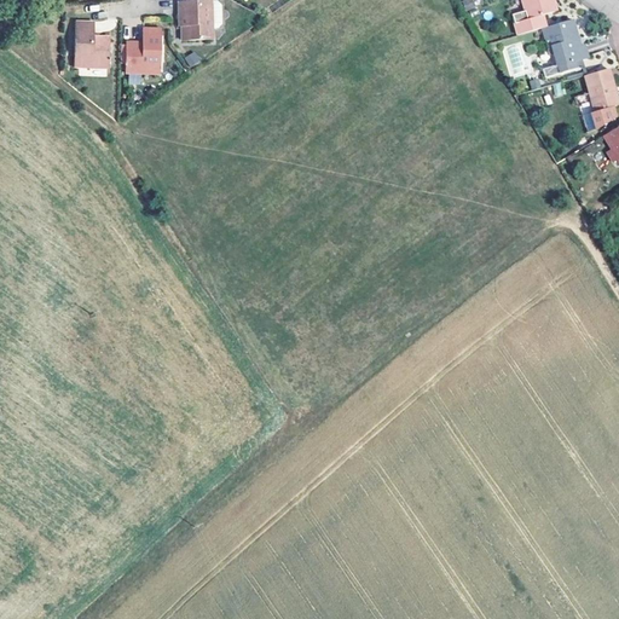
[(472,0),(466,0),(462,3),(466,12),(475,7),(472,0)]
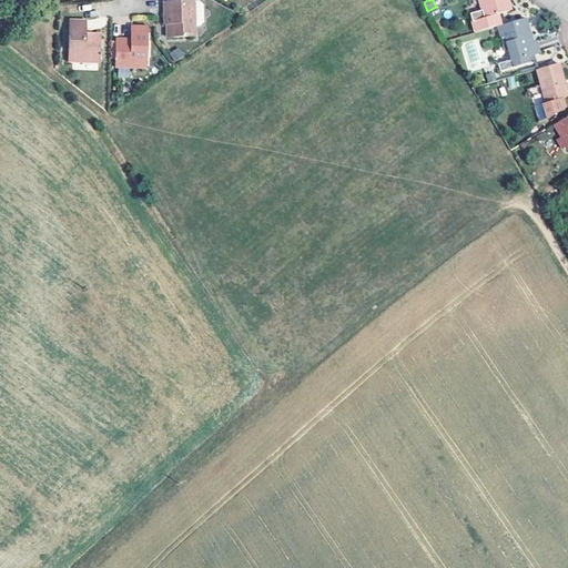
[(469,12),(474,31),(498,24),(496,13),(506,11),(503,0),(478,0),(482,9),(469,12)]
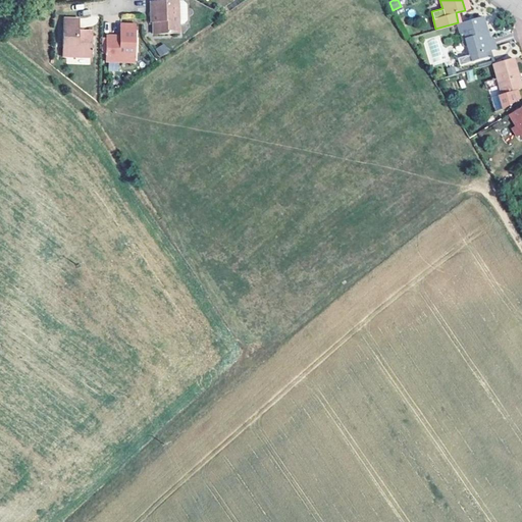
[(155,4),(155,19),(158,19),(158,23),(158,35),(184,34),(184,27),(183,3),(155,4)]
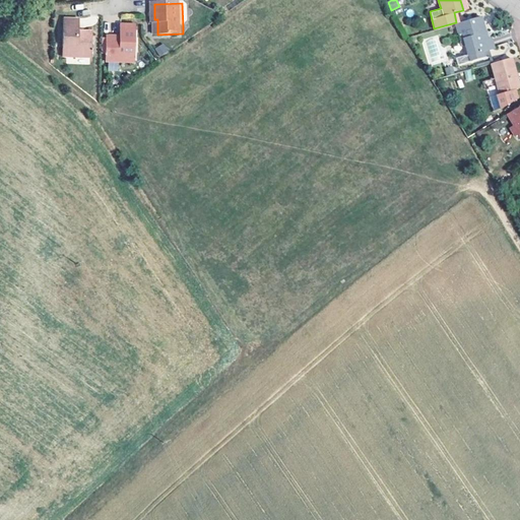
[(182,3),(183,26),(188,25),(192,23),(192,6),(187,3),(182,3)]
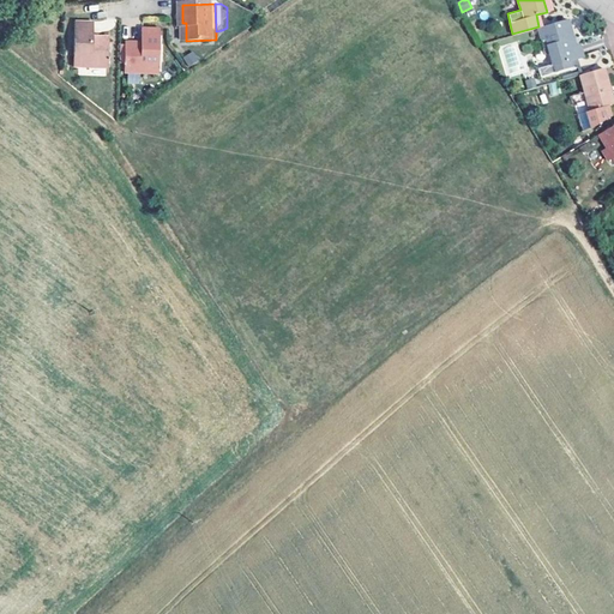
[(551,52),(554,64),(540,68),(542,76),(578,65),(576,58),(583,55),(579,44),(573,46),(571,40),(573,40),(567,20),(540,28),(542,40),(547,38),(551,52)]
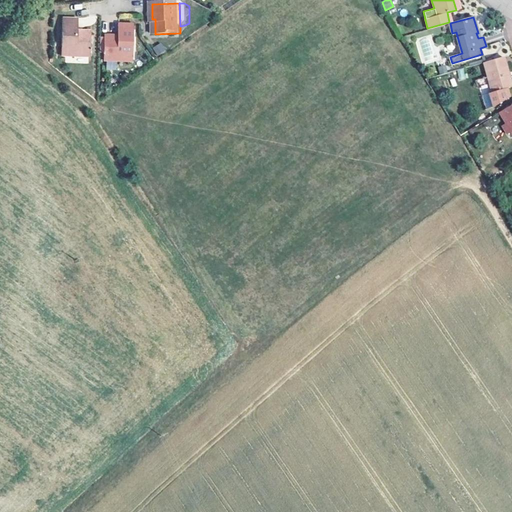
[(81,34),(81,23),(65,22),(64,60),(93,62),(94,38),(81,38),(81,34)]
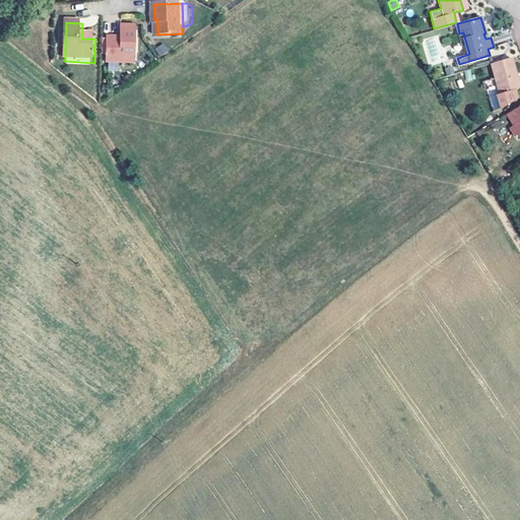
[(125,44),(110,43),(110,55),(110,59),(110,66),(138,67),(139,30),(126,28),(125,40),(125,44)]
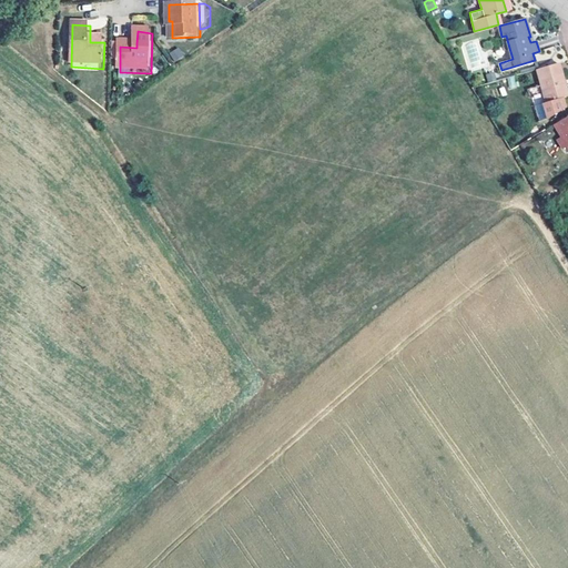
[(179,47),(170,52),(174,61),(184,57),(179,47)]
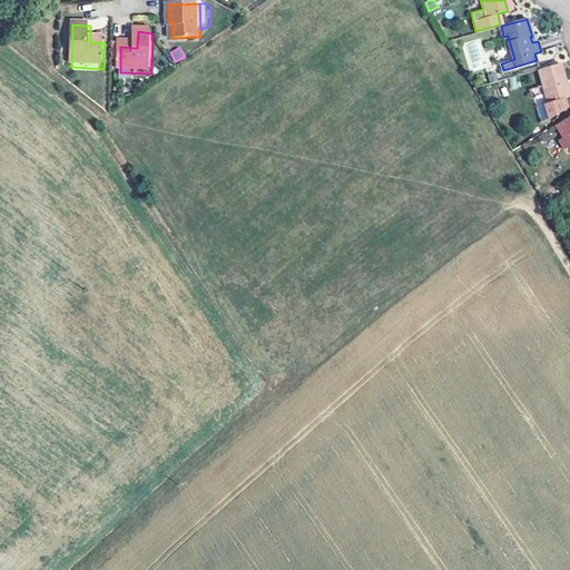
[(563,98),(568,97),(564,86),(567,86),(561,64),(539,69),(548,102),(563,98)]
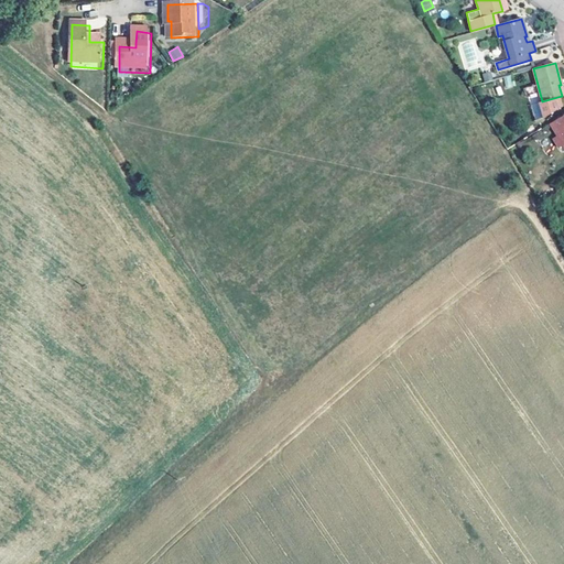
[(491,78),(490,72),(481,74),(484,80),(491,78)]
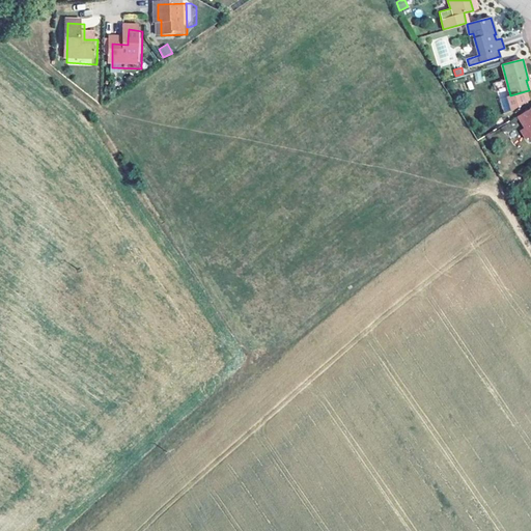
[(477,84),(483,81),(480,71),(473,73),(477,84)]
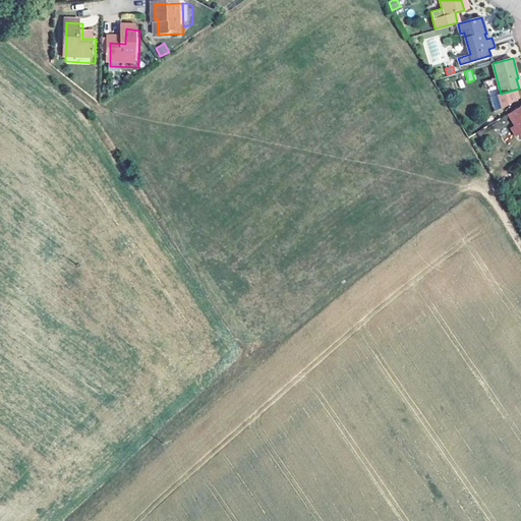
[(494,89),(488,91),(494,111),(500,109),(494,89)]
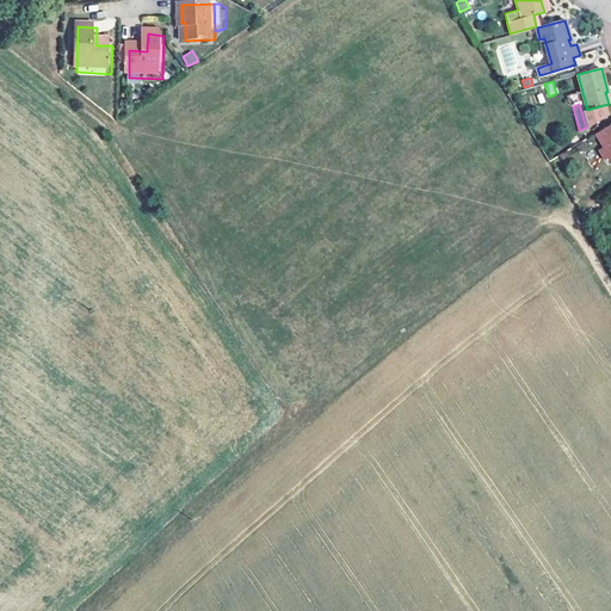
[(608,116),(604,105),(587,110),(587,111),(584,112),(587,128),(608,116)]
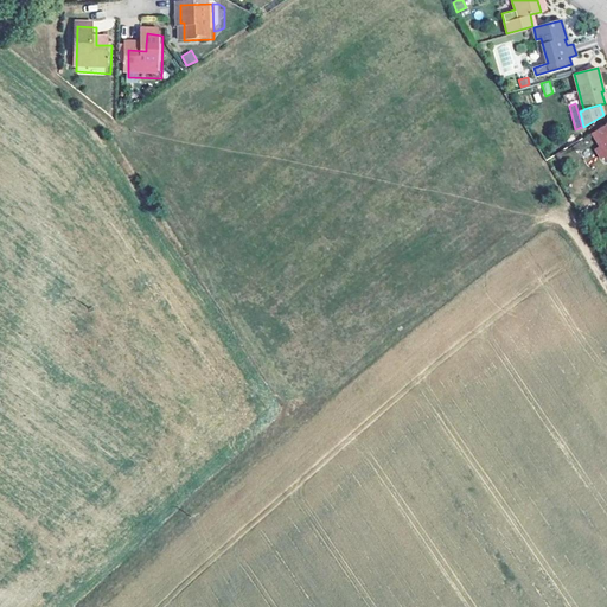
[(606,123),(593,133),(606,157),(606,123)]
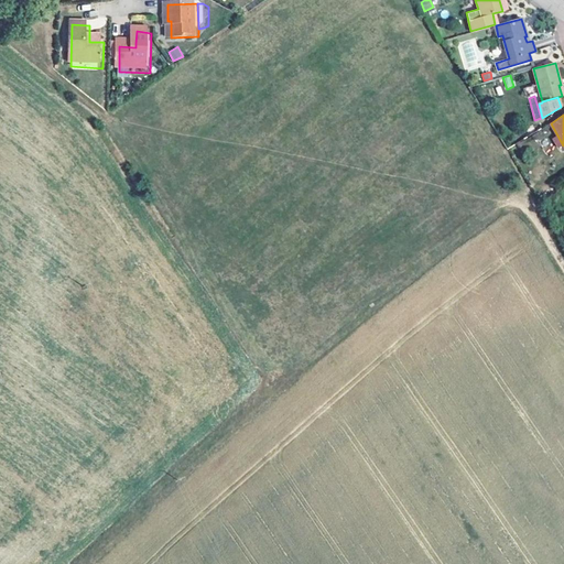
[(563,153),(563,145),(551,123),(548,126),(555,138),(551,140),(557,150),(561,148),(563,153)]
